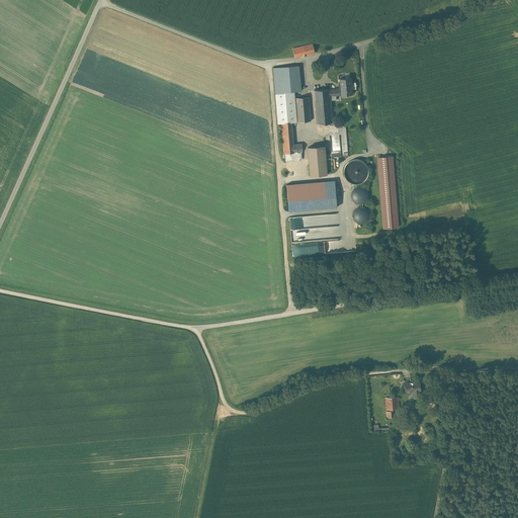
[(313,44),(292,49),(294,58),(315,53),(313,44)]
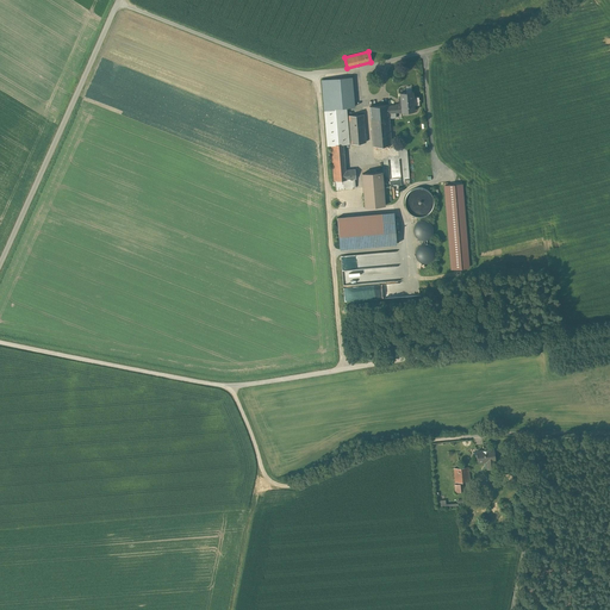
[(328,144),(332,144),(343,143),(350,142),(347,106),(354,105),(352,76),(322,79),(328,144)]
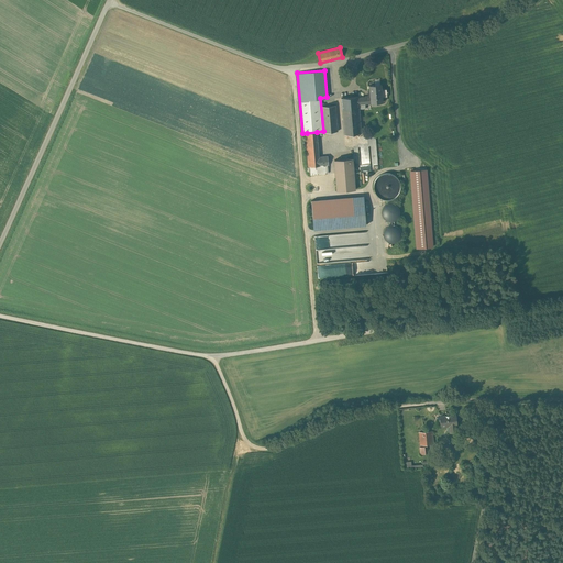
[(370,97),(360,98),(360,105),(383,102),(381,85),(370,86),(370,90),(371,97),(370,97)]
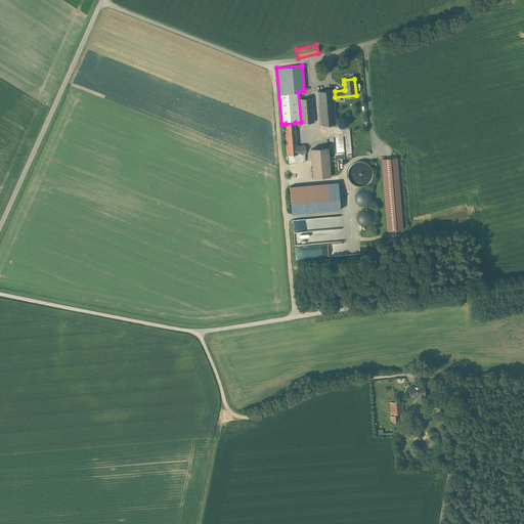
[(334,90),(319,91),(321,124),(337,123),(335,97),(335,91),(334,90)]
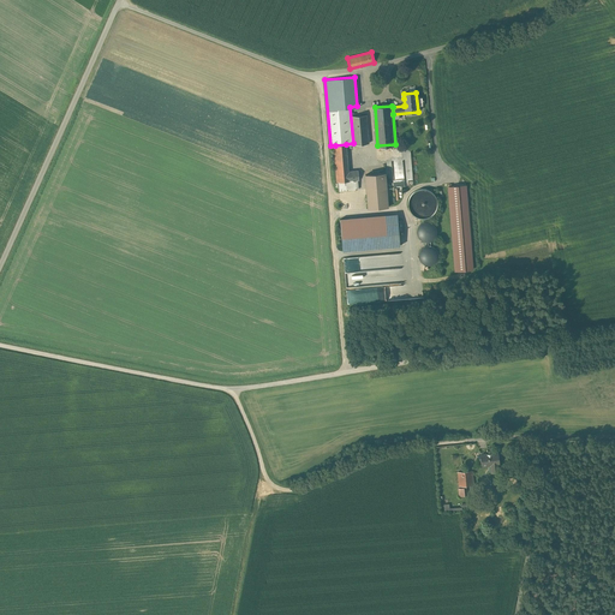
[(368,114),(353,115),(356,143),(370,142),(368,114)]
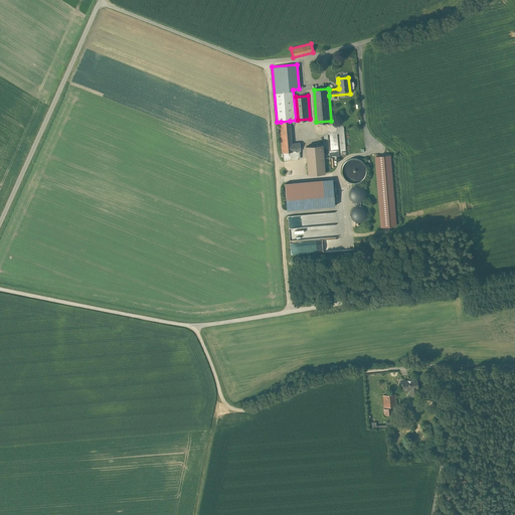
[(290,121),(281,122),(283,152),(284,152),(300,151),(301,151),(300,142),(292,143),(290,121)]
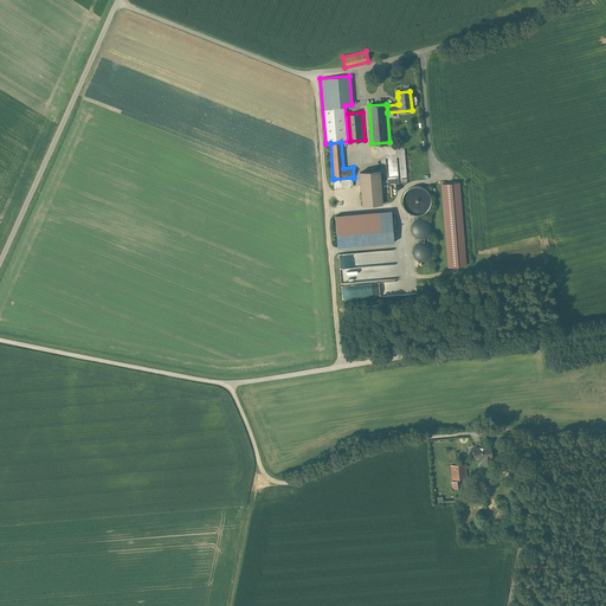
[(384,184),(399,182),(397,156),(386,158),(386,160),(379,160),(380,169),(382,169),(384,184)]
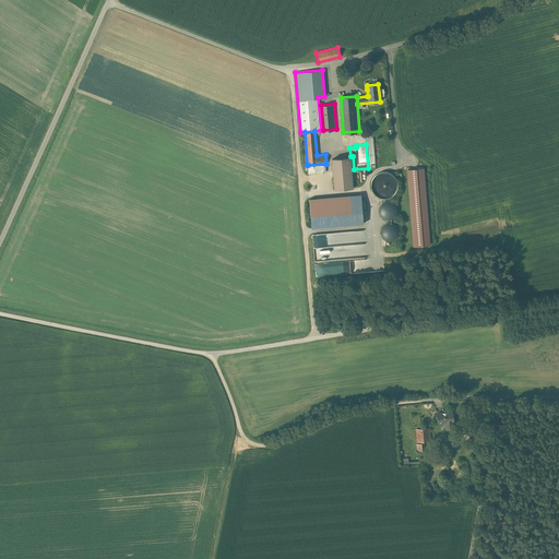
[(351,157),(333,158),(335,189),(353,188),(351,157)]
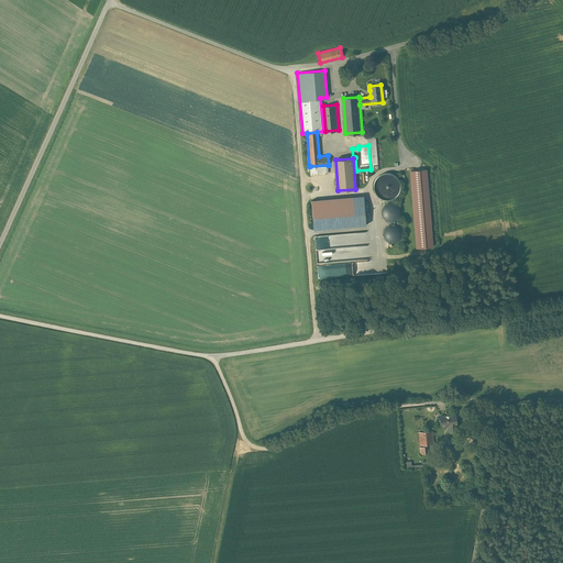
[(328,165),(310,166),(311,174),(329,173),(328,165)]
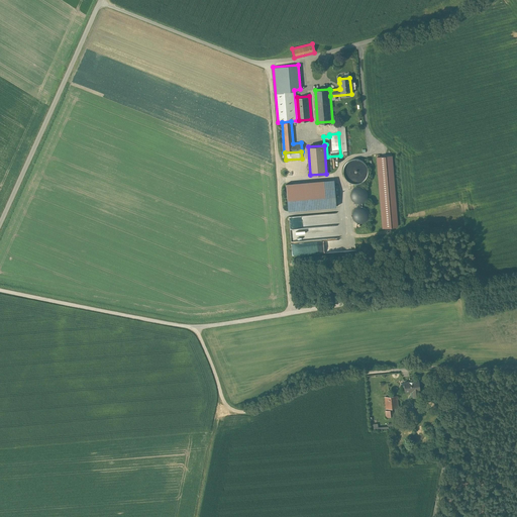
[(392,156),(377,157),(382,228),(398,227),(392,156)]
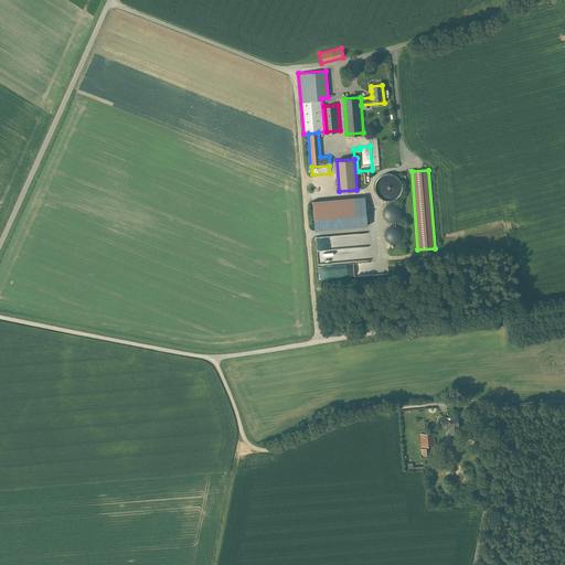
[(377,174),(379,195),(388,195),(388,199),(400,199),(398,173),(377,174)]
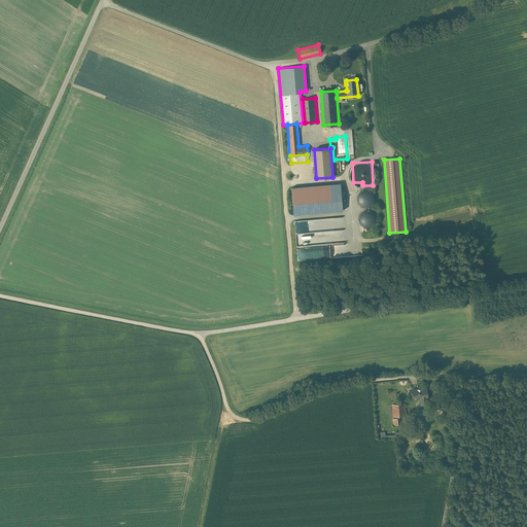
[(341,188),(291,192),(293,214),(343,210),(341,188)]
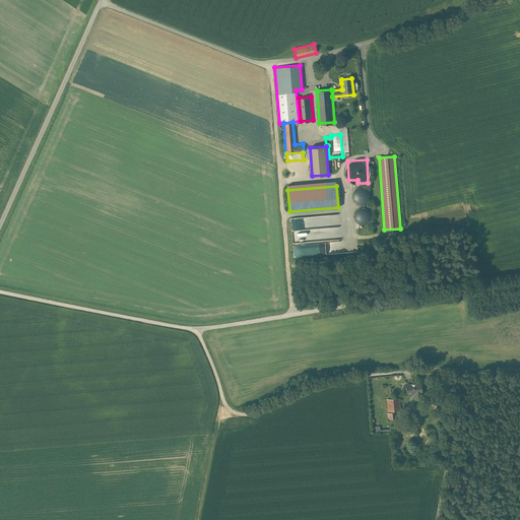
[(355,186),(351,198),(366,203),(370,190),(355,186)]
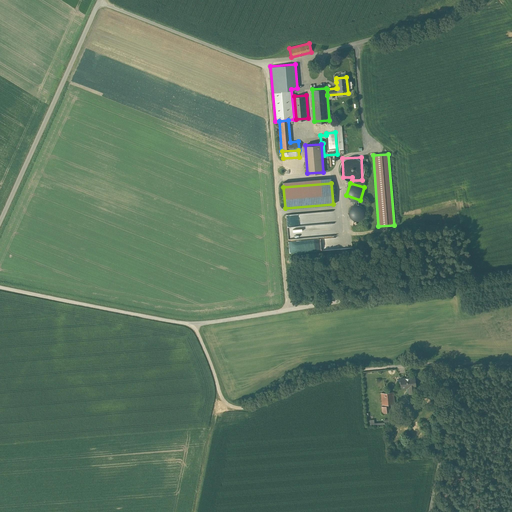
[(307,236),(336,235),(335,222),(306,224),(307,233),(306,233),(307,236)]
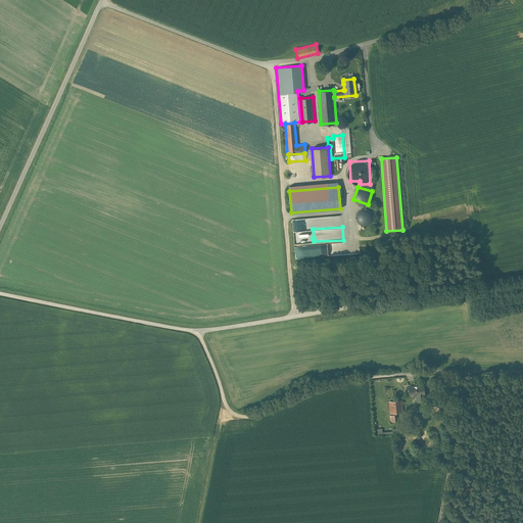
[(409,386),(409,387),(410,394),(410,395),(417,395),(417,401),(424,400),(424,397),(425,397),(423,384),(409,386)]
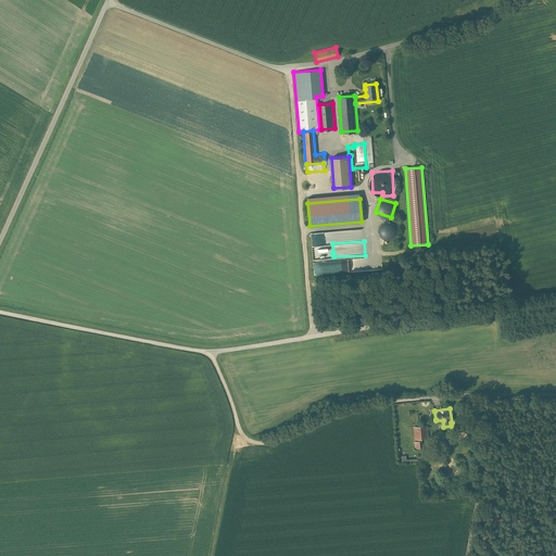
[(428,438),(426,426),(414,427),(415,440),(428,438)]
